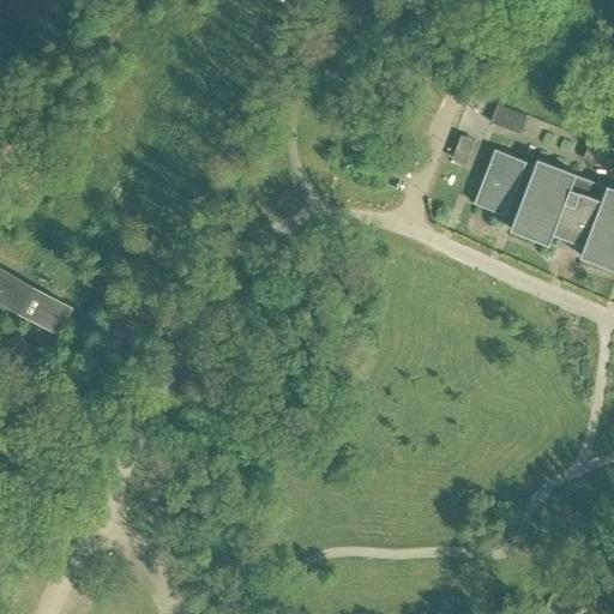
[(498,104),(491,122),(519,133),(527,115),(498,104)]
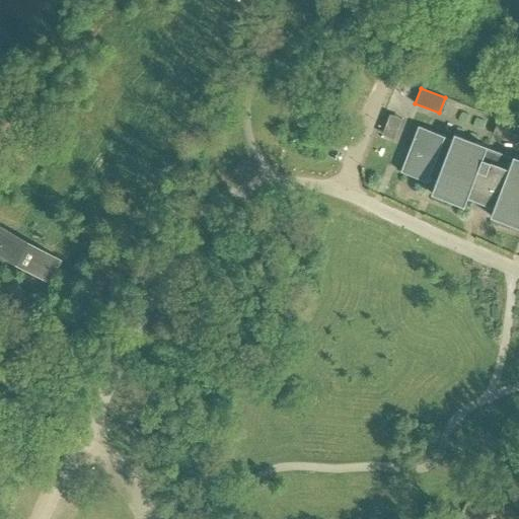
[(494,134),(518,143),(518,141),(518,126),(500,119),(494,134)]
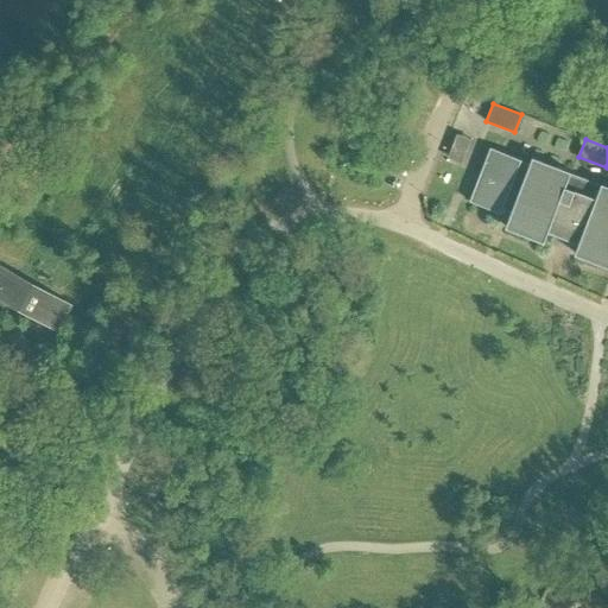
[(489,147),(468,202),(500,214),(501,209),(510,211),(504,227),(543,241),(550,223),(581,235),(574,253),(607,266),(607,185),(600,183),(602,177),(572,165),(570,172),(531,157),(529,163),(489,147)]
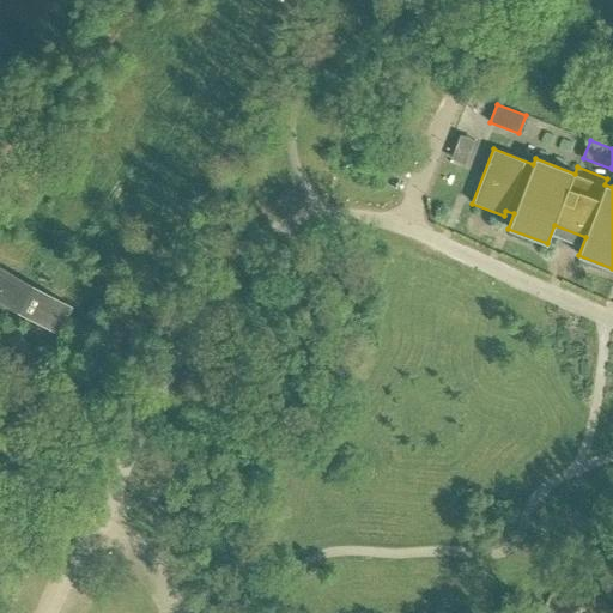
[(0,301),(35,321),(48,297),(47,297),(18,281),(5,279),(0,275),(0,301)]
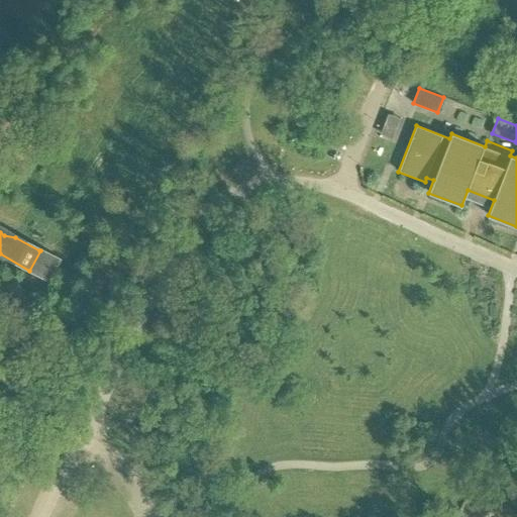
[(39,275),(39,276),(49,281),(59,263),(49,257),(39,275)]
